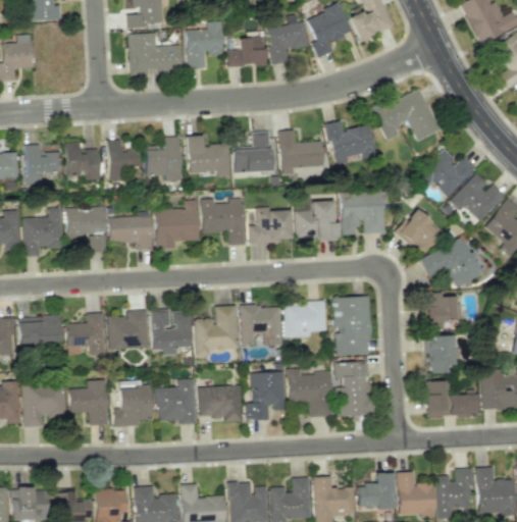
[(61,18),(60,0),(31,0),(32,19),(61,18)]
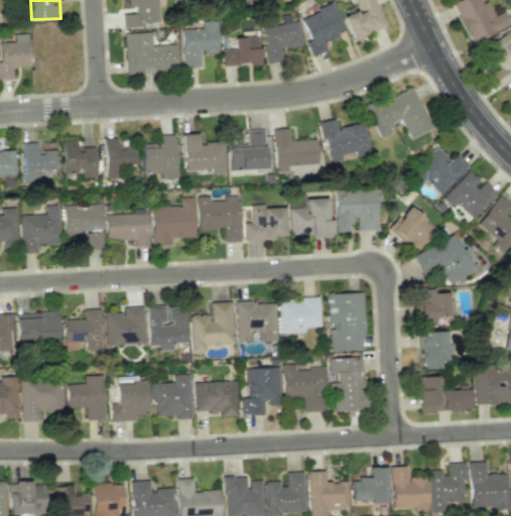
[(131,0),(132,11),(127,11),(127,26),(147,26),(147,22),(162,22),(161,0),(131,0)]
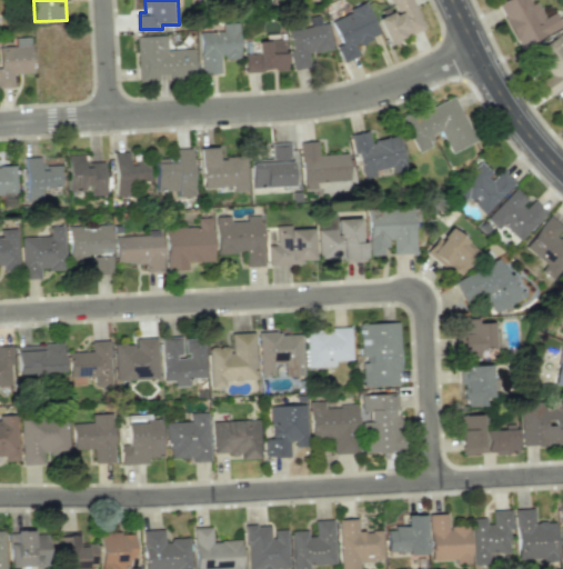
[(428,28),(415,0),(390,0),(394,8),(380,15),(392,43),(428,28)]
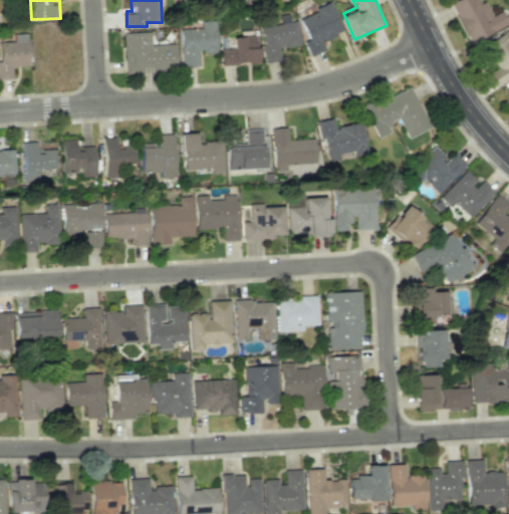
[(508,17),(505,11),(496,15),(488,0),(483,3),(481,0),(458,0),(453,3),(474,43),(508,26),(508,17)]
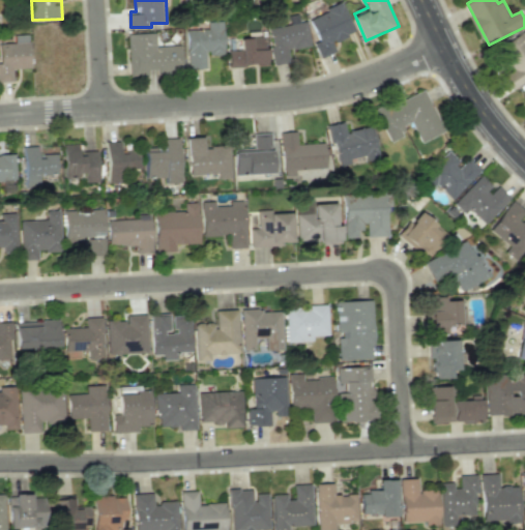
[(357,33),(345,4),(312,18),(321,41),(317,42),(323,58),(340,52),(336,42),(357,33)]
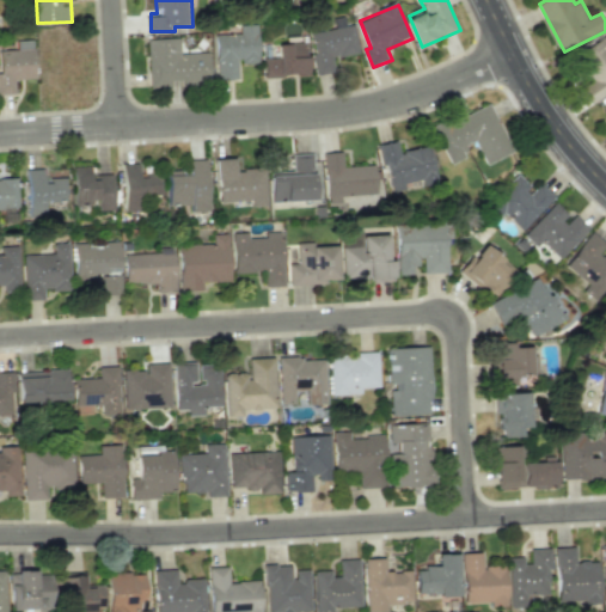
[(262,63),(261,24),(243,25),(243,34),(219,35),(220,79),(243,78),(242,63),(262,63)]
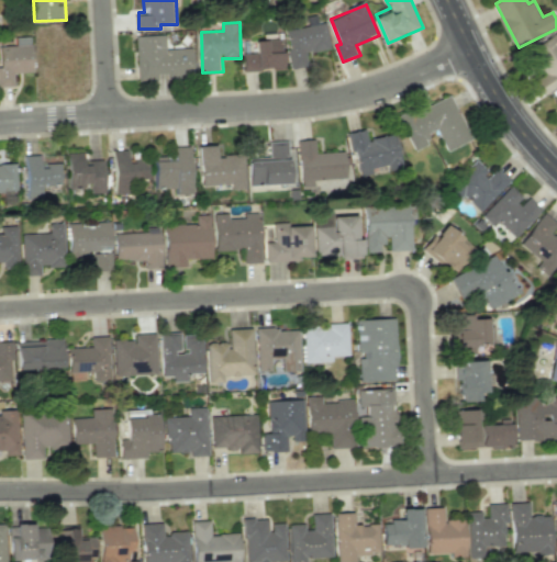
[(311,66),(309,53),(332,48),(329,23),(288,29),(294,68),(311,66)]
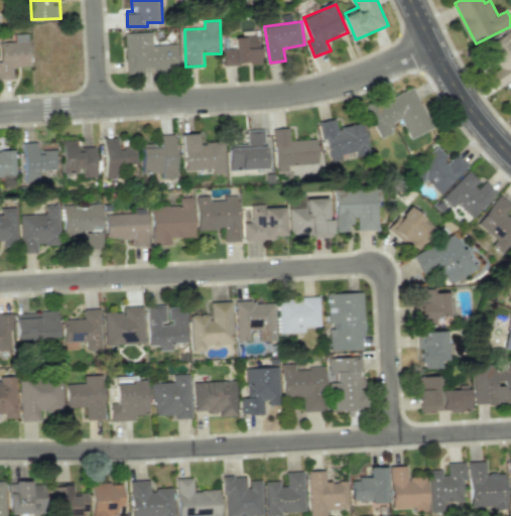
[(129,74),(147,74),(147,71),(180,70),(179,43),(155,44),(155,32),(128,33),(129,74)]
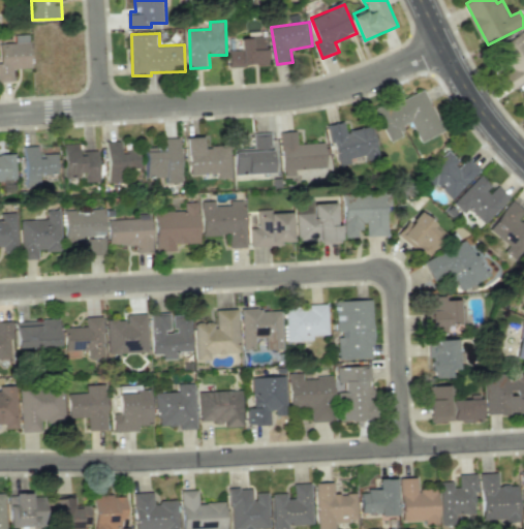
[(523,33),(502,42),(516,72),(514,73),(518,83),(523,81),(523,33)]
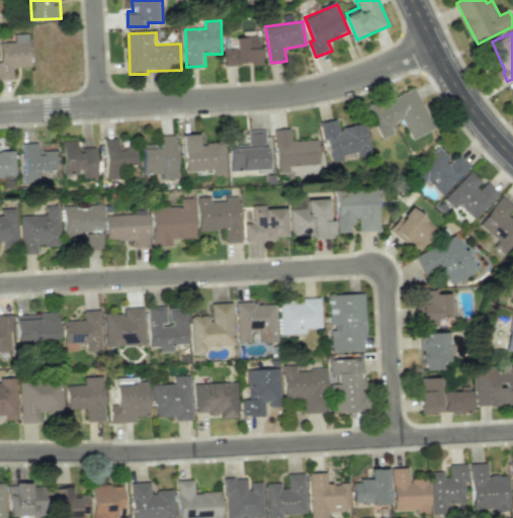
[(33,67),(32,34),(17,34),(17,41),(0,41),(0,57),(1,80),(16,79),(15,67),(33,67)]
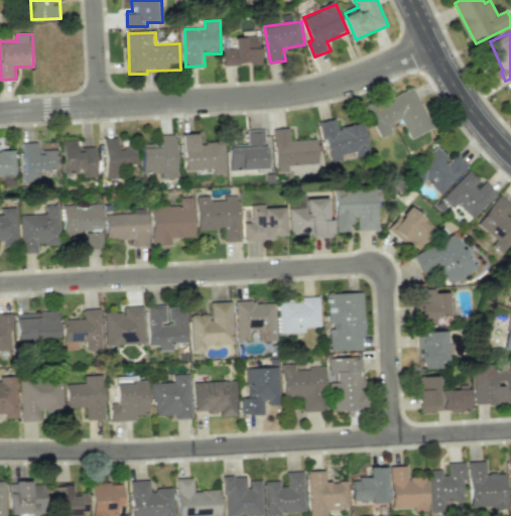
[(261,35),(237,36),(238,48),(225,49),(226,65),(262,63),(261,35)]
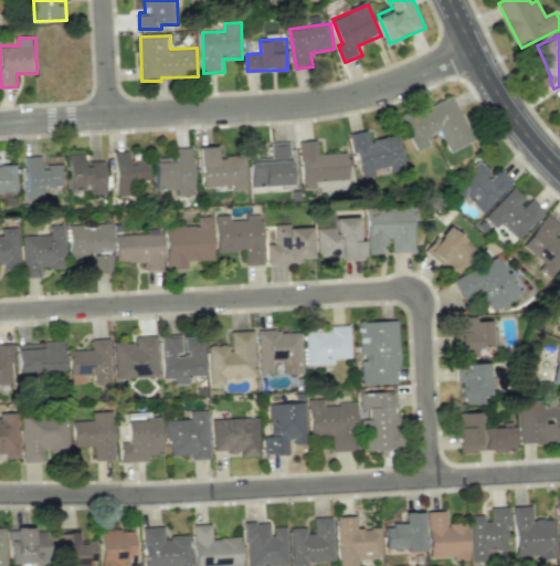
[(477,140),(456,95),(404,119),(419,152),(435,144),(431,135),(442,129),(452,152),(477,140)]
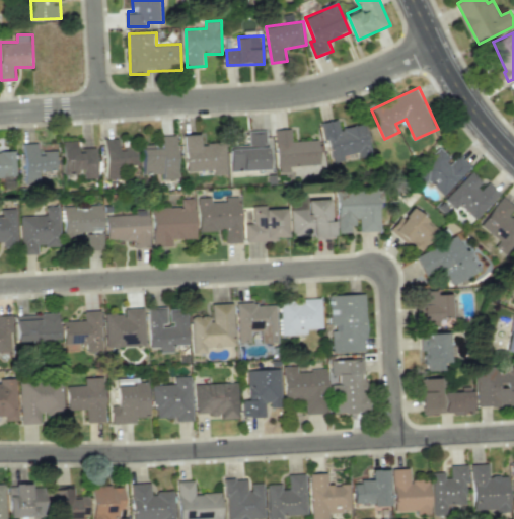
[(368,124),(342,128),(340,120),(322,123),(325,141),(331,140),(335,163),(347,161),(346,155),(360,153),(361,157),(373,155),(368,124)]
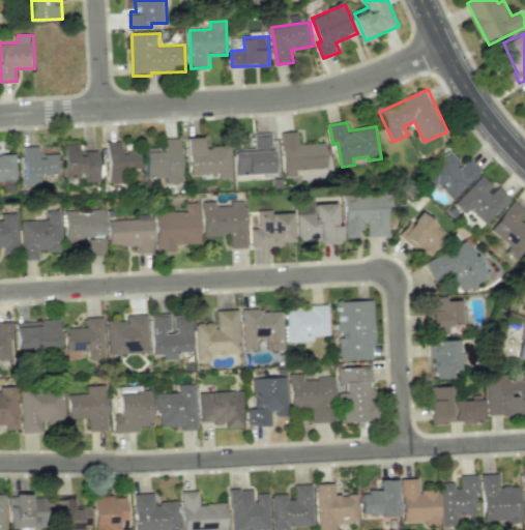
[(300,144),(299,131),(284,131),(286,176),(298,175),(298,170),(329,168),(327,143),(300,144)]
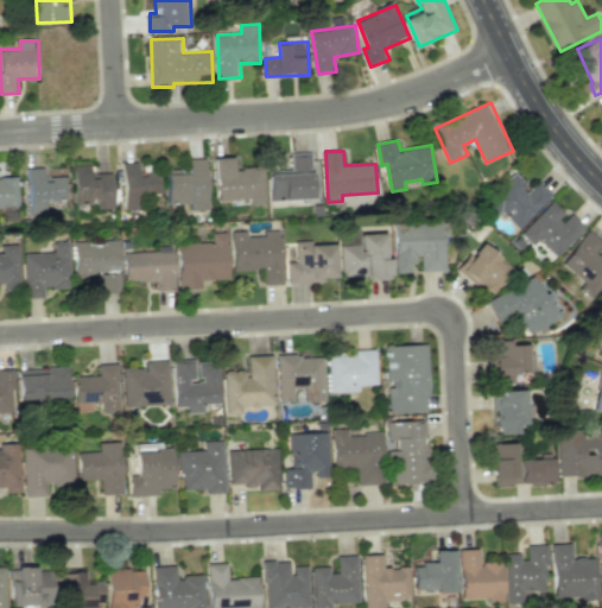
[(315,152),(295,153),(295,171),(272,172),(273,200),(317,198),(315,152)]
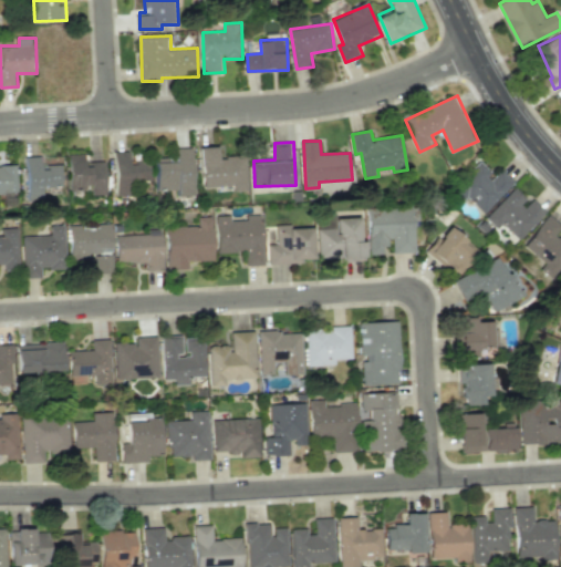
[(205,187),(236,186),(236,192),(250,191),(249,156),(220,157),(220,146),(204,146),(205,187)]
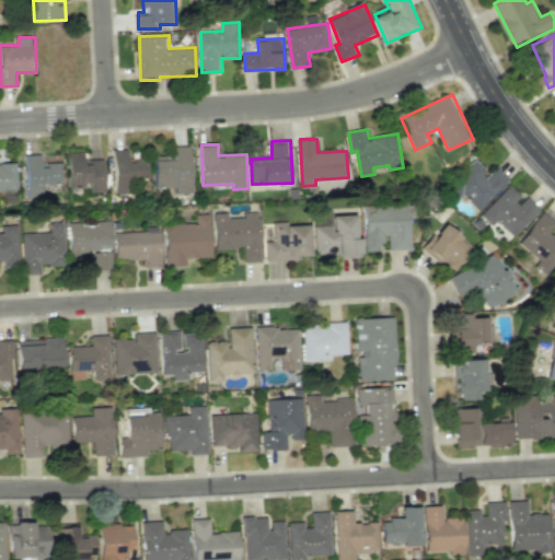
[(157,158),(159,188),(178,187),(178,194),(195,194),(193,146),(176,147),(177,156),(157,158)]
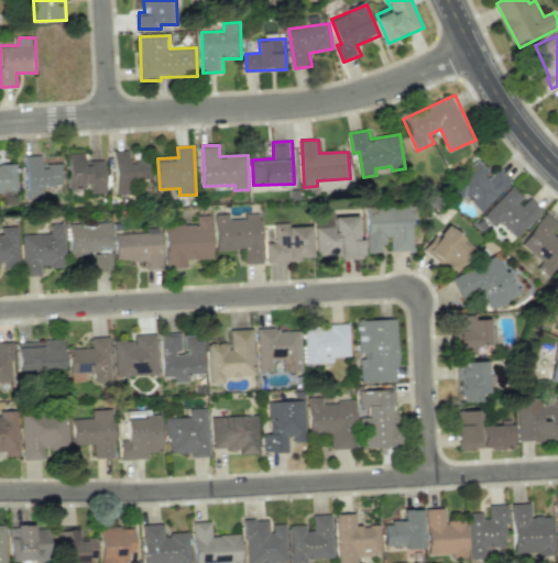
[(152,177),(152,159),(131,159),(131,150),(117,151),(118,194),(137,194),(137,178),(152,177)]
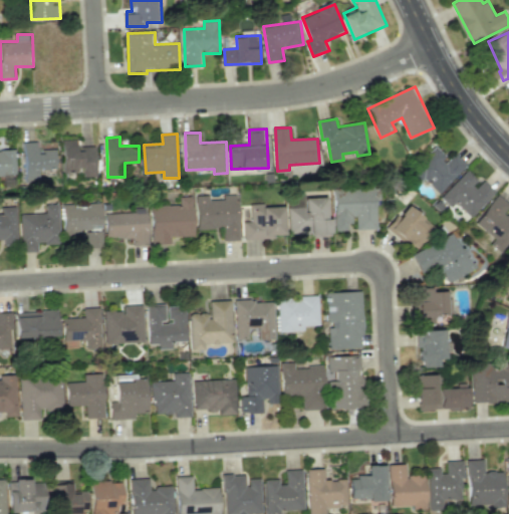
[(65,140),(66,171),(85,170),(85,177),(98,177),(97,146),(80,147),(80,139),(65,140)]
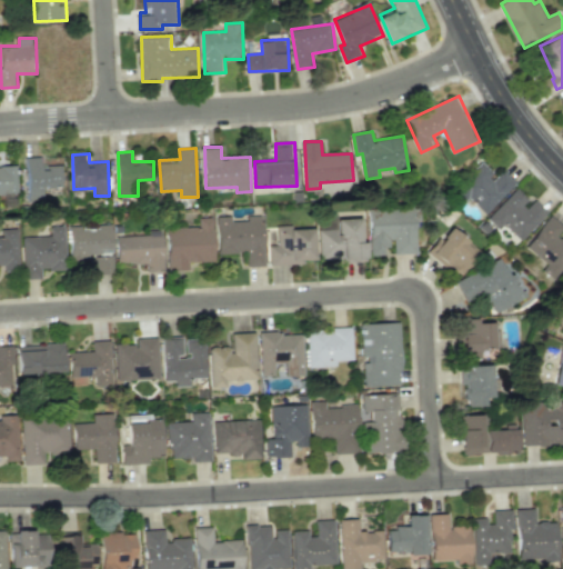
[(64,166),(44,166),(43,157),(28,157),(30,201),(46,200),(46,187),(64,186),(64,166)]
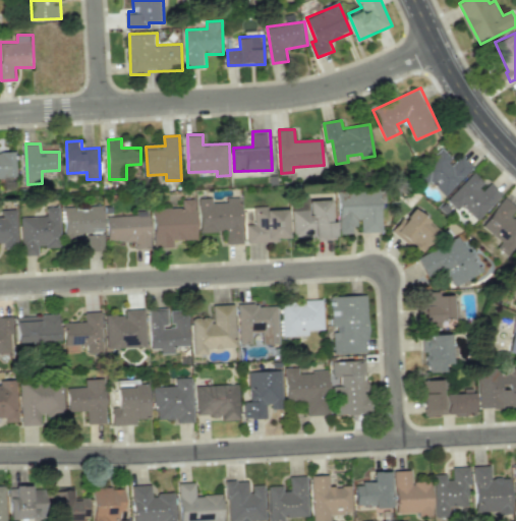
[(448,195),(475,167),(461,155),(456,160),(444,149),(418,176),(427,184),(431,180),(448,195)]
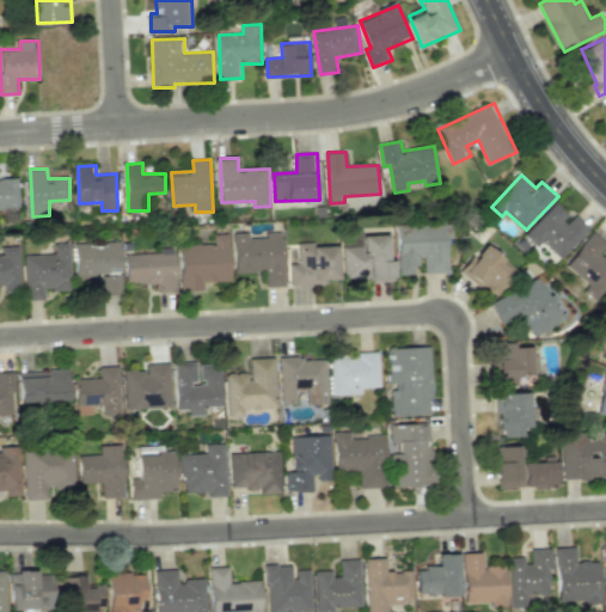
[(22,178),(0,178),(0,208),(23,209),(22,178)]
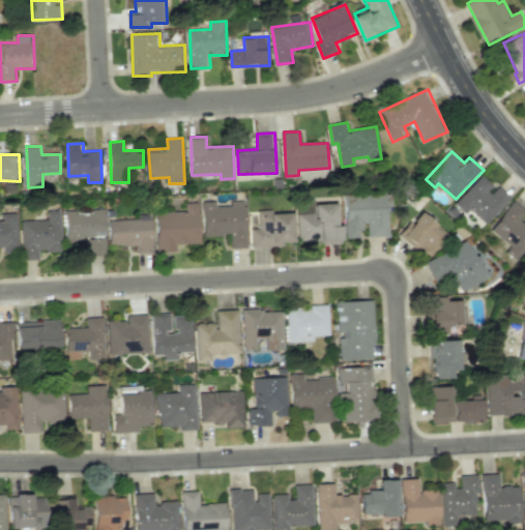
[(488,224),(513,198),(499,184),(497,187),(484,175),(457,203),(467,213),(472,209),(488,224)]
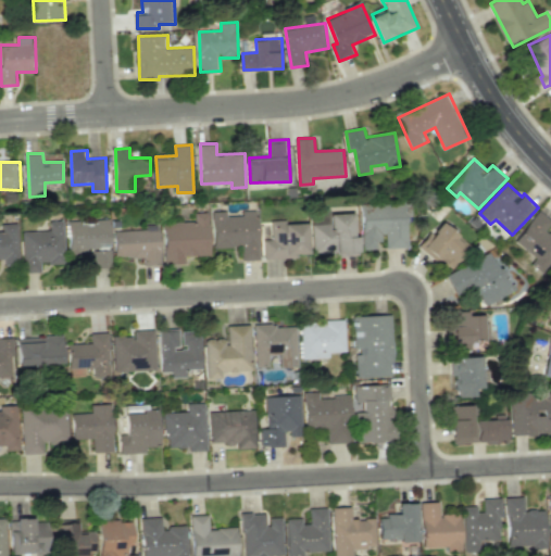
[(409,248),(408,202),(364,204),(365,250),(384,250),(384,249),(409,248)]
